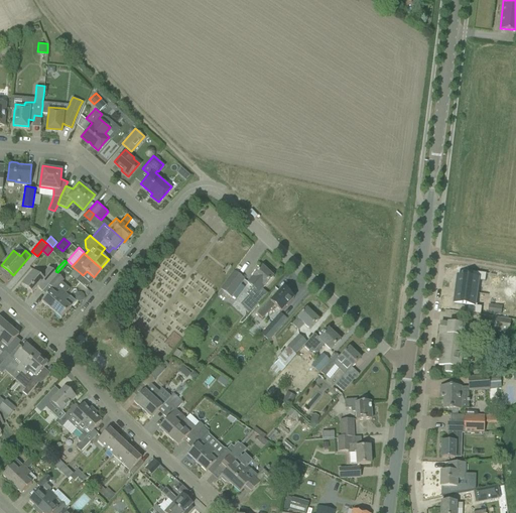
[(47,283),(48,283),(57,272),(49,265),(40,275),(33,268),(21,282),(32,291),(37,285),(42,290),(47,283)]
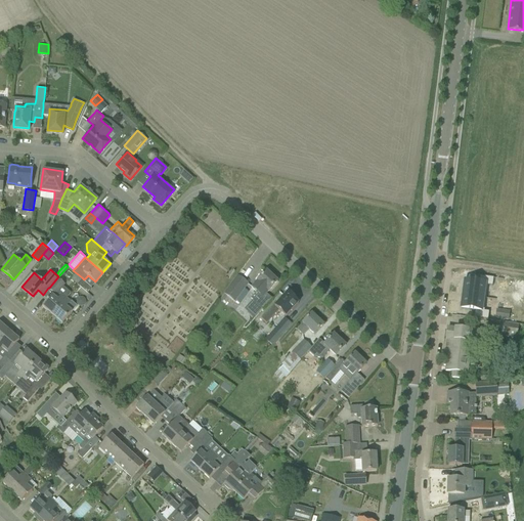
[(258,292),(253,298),(262,306),(267,300),(271,296),(266,292),(268,289),(268,290),(277,279),(266,269),(251,285),(258,292)]
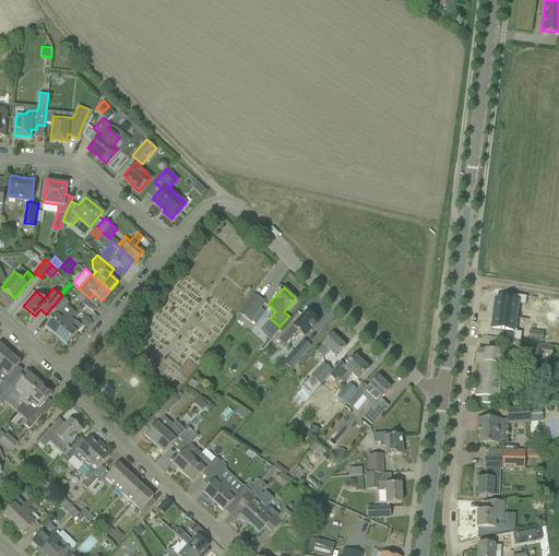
[(250,320),(264,300),(253,292),(238,311),(250,320)]
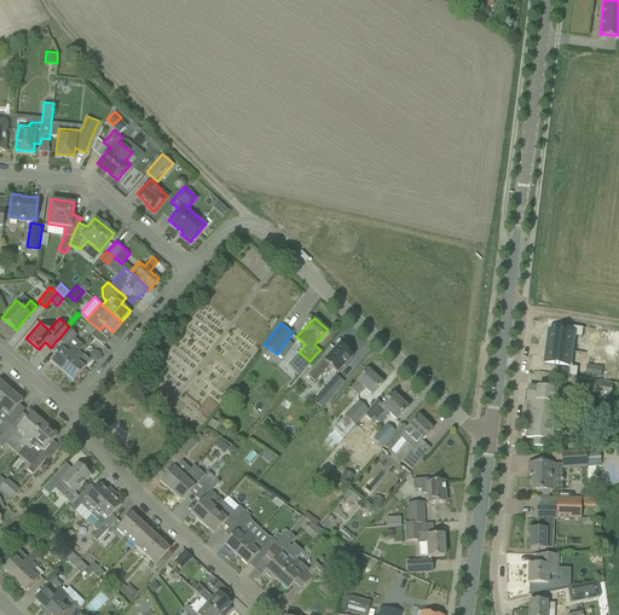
[(547,341),(545,346),(548,346),(573,349),(576,335),(582,335),(583,325),(566,323),(565,331),(548,329),(547,341)]
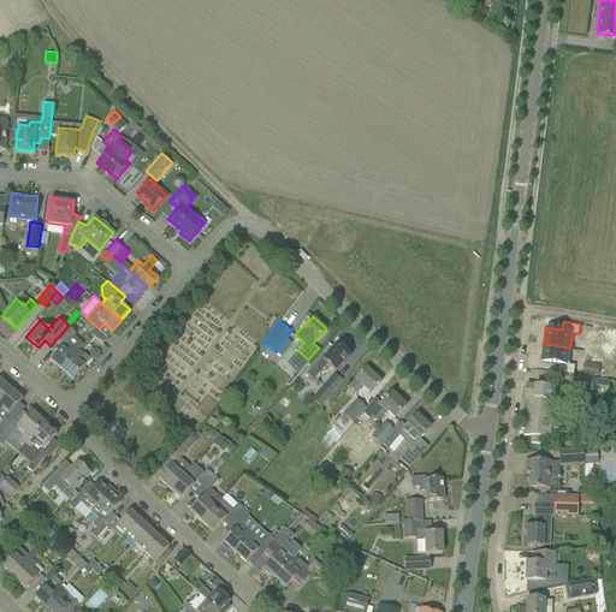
[(57,348),(49,357),(61,367),(77,348),(83,342),(75,334),(77,332),(75,330),(69,325),(58,338),(63,342),(57,348)]
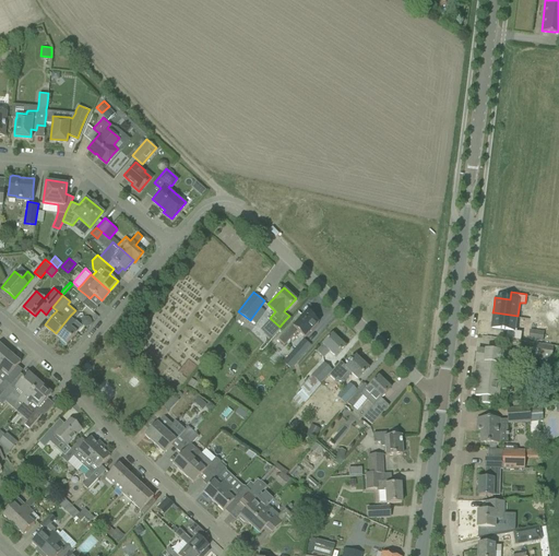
[(90,298),(87,296),(83,302),(85,304),(93,311),(97,306),(90,298)]
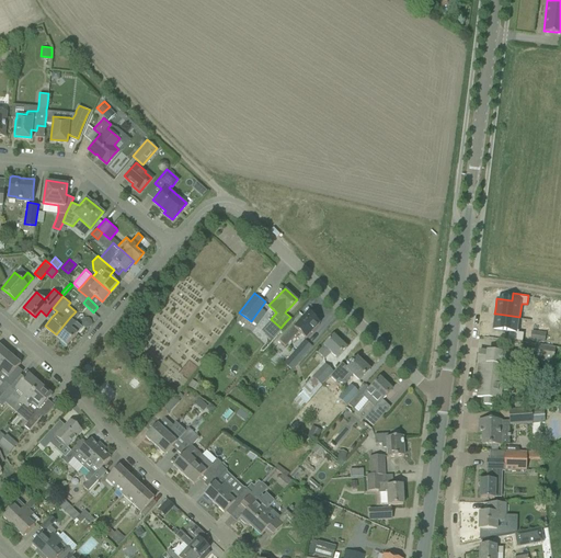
[(316,317),(308,310),(295,326),(293,323),(278,339),(285,344),(299,330),(306,337),(319,322),(315,318),(316,317)]
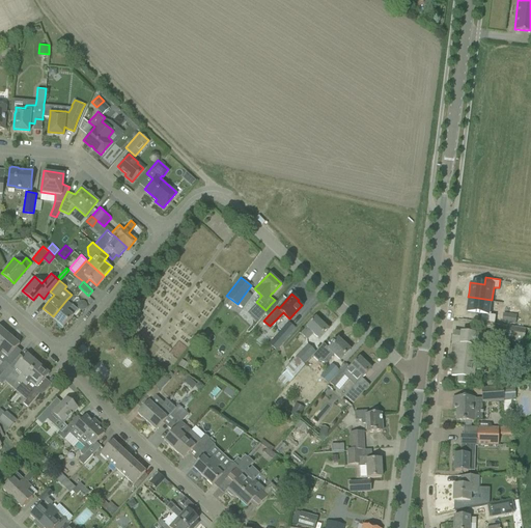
[(468,301),(467,311),(480,313),(480,320),(494,322),(495,313),(491,312),(492,300),(470,297),(468,297),(468,301)]
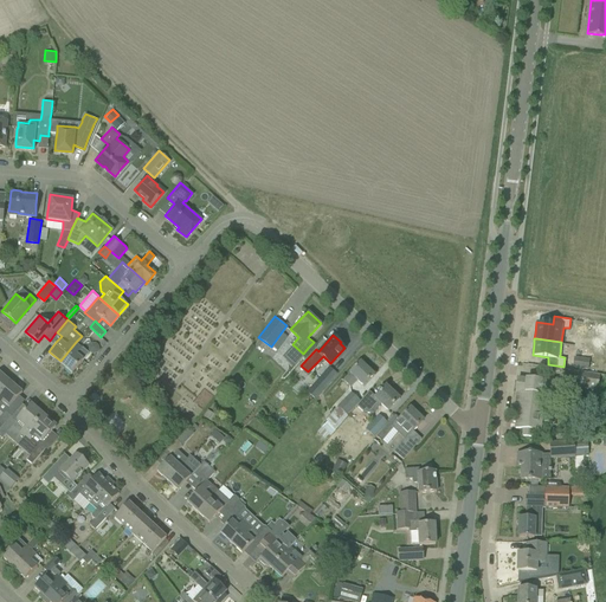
[(78,344),(76,342),(60,361),(71,371),(88,353),(78,344)]
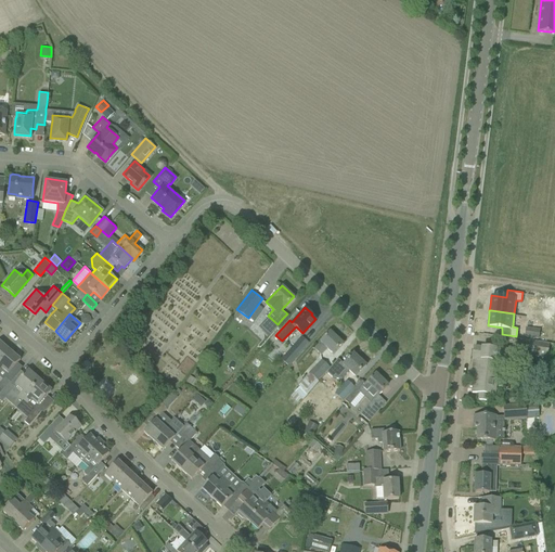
[(525,326),(524,335),(538,337),(539,328),(525,326)]
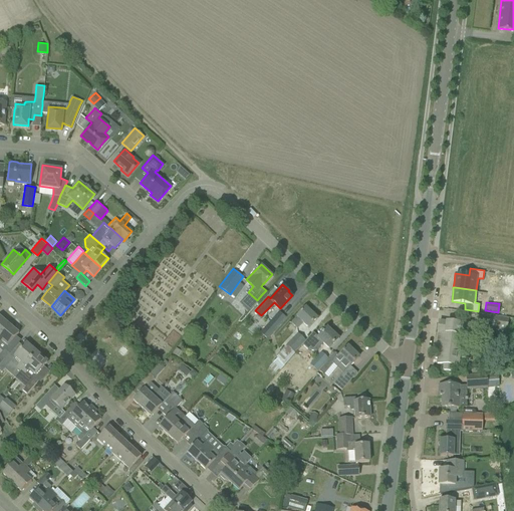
[(302,320),(308,326),(317,316),(305,305),(291,320),(297,326),(302,320)]
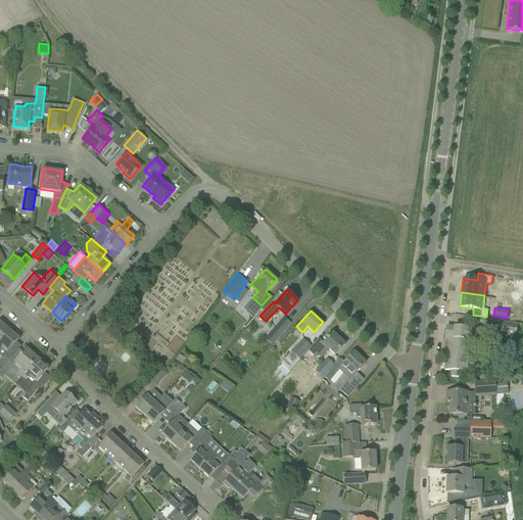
[(283,316),(265,337),(272,342),(290,322),(283,316)]
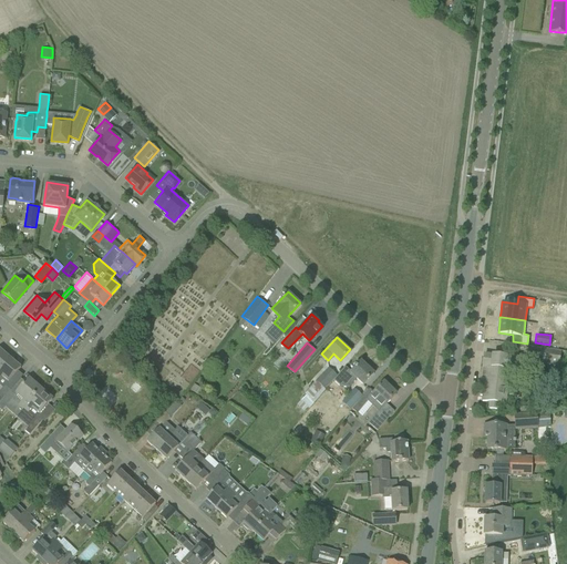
[(560,365),(563,349),(542,346),(539,361),(560,365)]
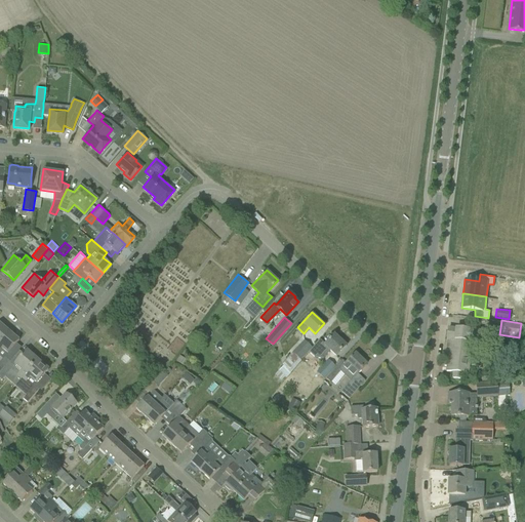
[(0,339),(9,330),(0,322),(0,339)]
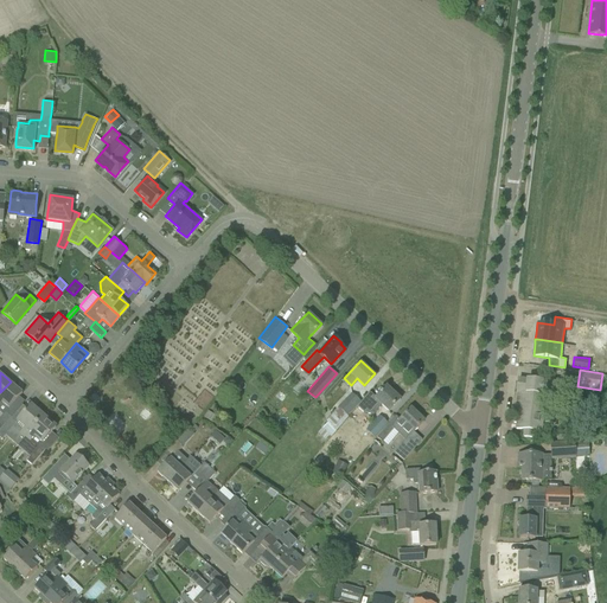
[(551,382),(540,379),(537,378),(535,377),(531,377),(529,378),(518,377),(516,390),(517,390),(513,421),(517,421),(516,427),(524,428),(523,434),(530,435),(531,435),(532,429),(541,430),(544,397),(553,398),(553,397),(557,398),(560,383),(554,382),(551,382)]
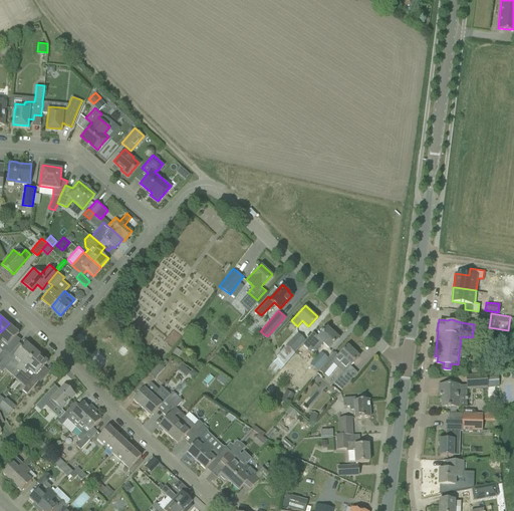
[(18,331),(9,323),(0,332),(0,340),(1,339),(7,344),(18,331)]
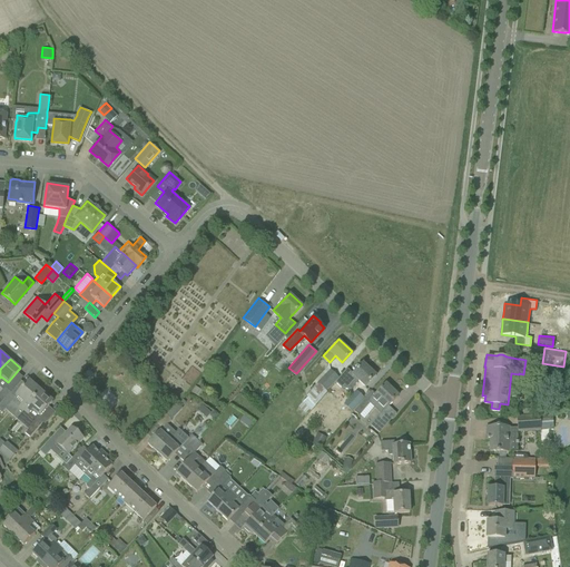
[(347,367),(337,378),(343,383),(347,380),(352,385),(357,380),(364,385),(375,373),(374,373),(376,371),(371,367),(370,369),(363,362),(363,361),(353,372),(347,367)]
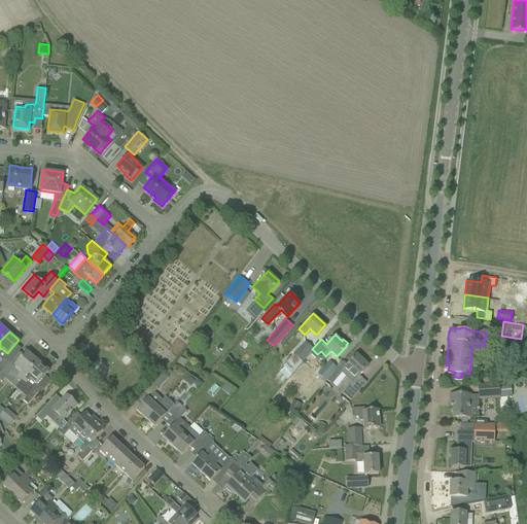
[(313,347),(305,340),(283,363),(284,364),(280,370),(287,378),(303,360),(302,359),(313,347)]
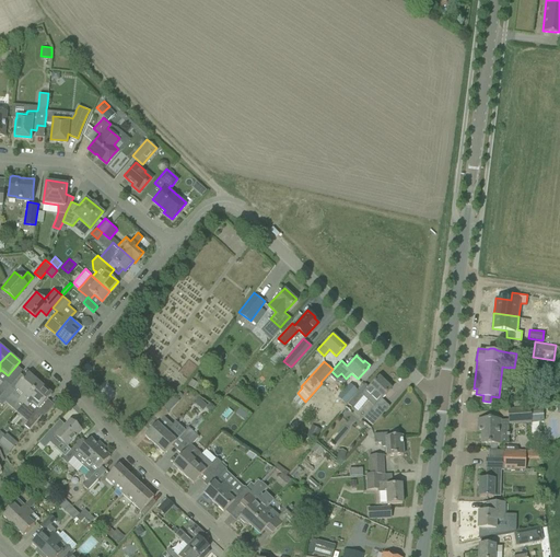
[(11,383),(10,383),(0,394),(0,402),(2,404),(11,393),(18,398),(22,403),(39,383),(28,372),(21,381),(16,386),(12,382),(11,383)]
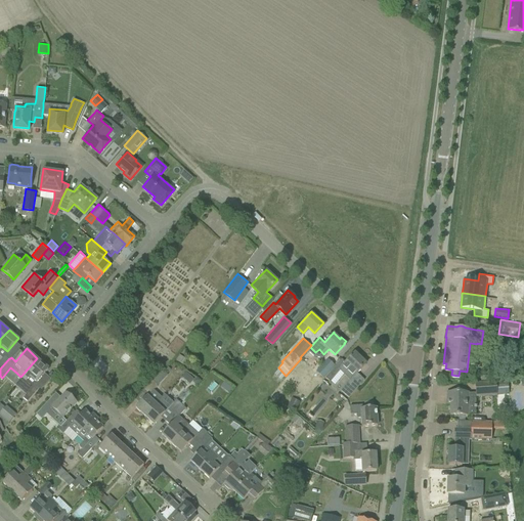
[(365,362),(364,360),(364,359),(362,356),(360,357),(354,351),(347,359),(346,361),(342,357),(335,364),(323,377),(329,382),(340,370),(350,379),(356,372),(365,362)]
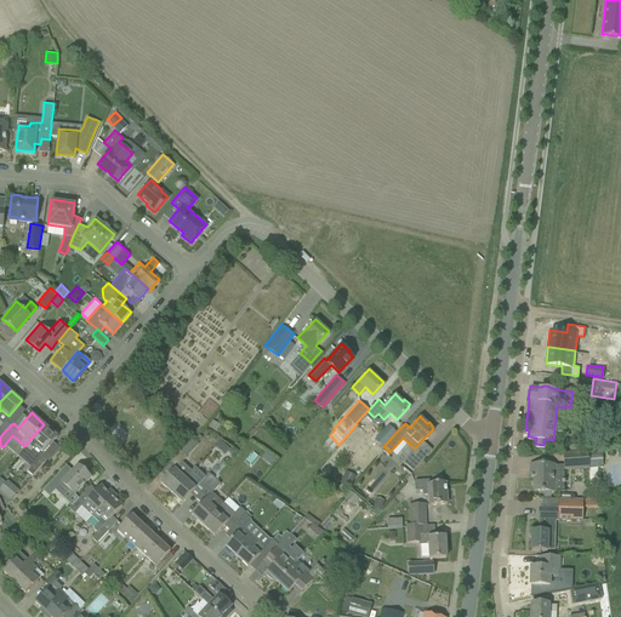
[(212,418),(208,424),(217,430),(221,424),(212,418)]
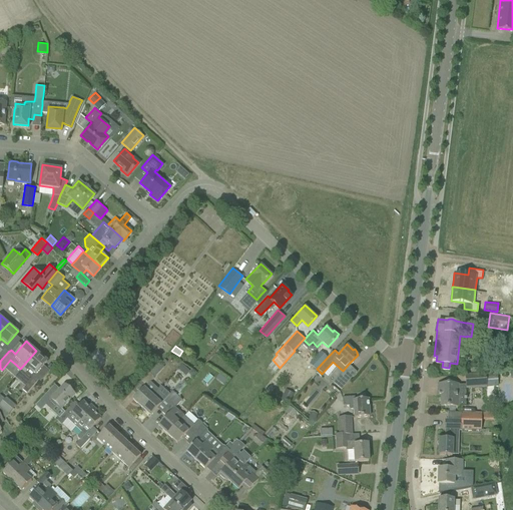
[(4,347),(0,351),(0,361),(9,351),(4,347)]
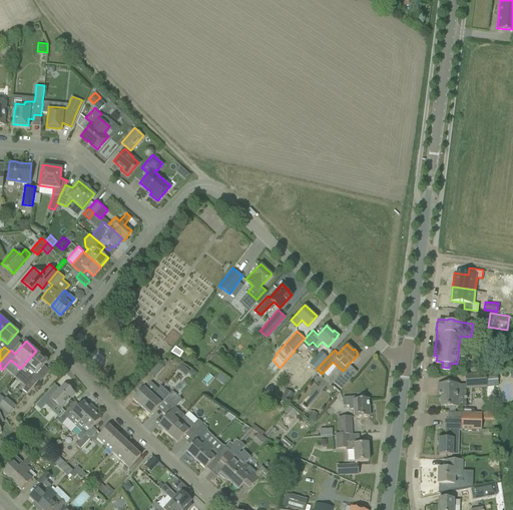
[(317,369),(328,357),(320,350),(309,362),(317,369)]
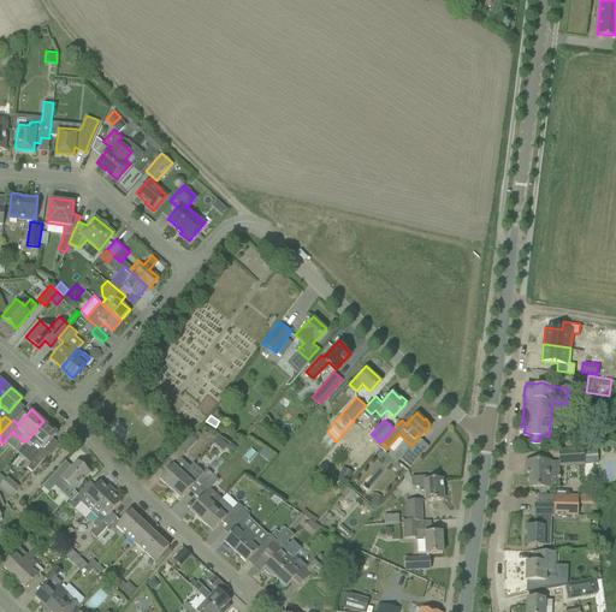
[(43,421),(24,443),(36,453),(27,465),(33,470),(46,455),(43,451),(46,449),(43,446),(57,432),(43,421)]
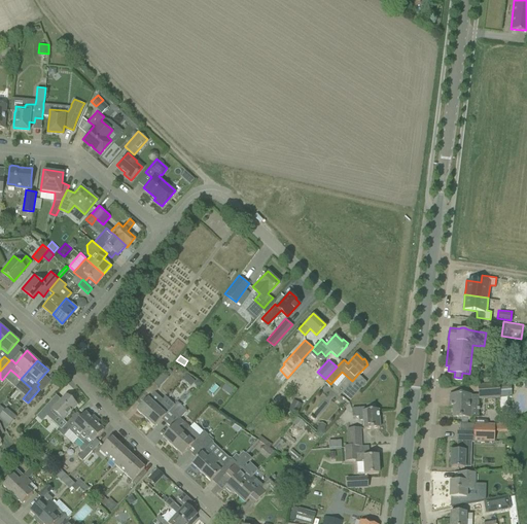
[(181,377),(189,384),(194,380),(186,373),(181,377)]
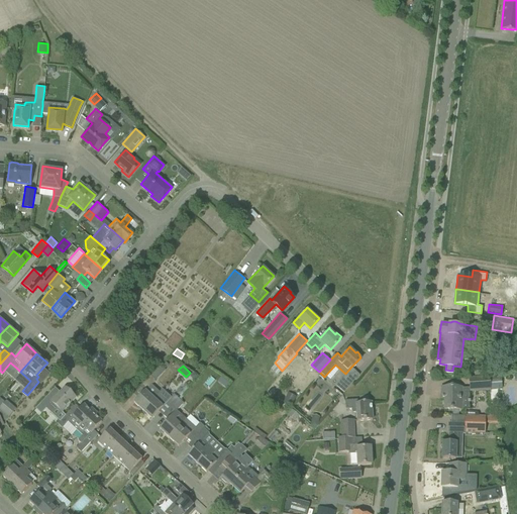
[(151,383),(156,379),(150,374),(141,383),(145,387),(133,401),(142,409),(160,390),(151,383)]
